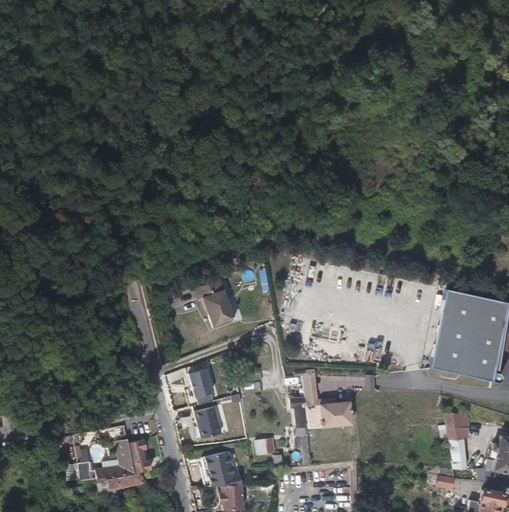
[(213,298),(214,305),(218,320),(240,314),(229,273),(229,272),(203,279),(208,299),(213,298)]
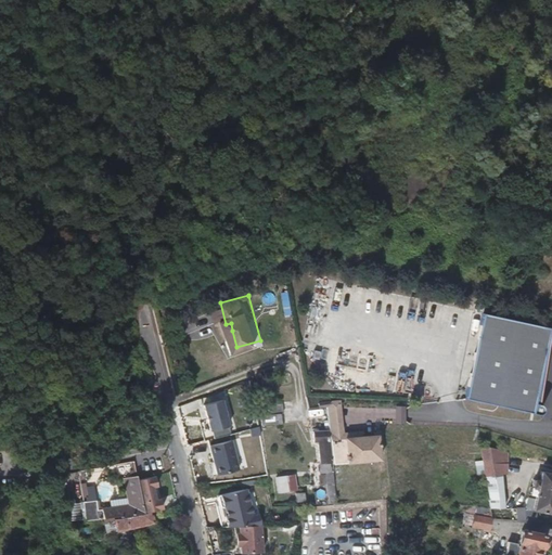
[(551,327),(486,312),(467,398),(534,412),(551,333),(551,327)]
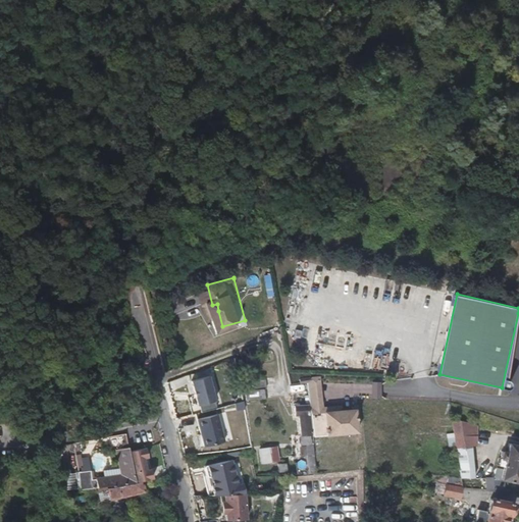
[(201,399),(203,407),(219,404),(211,369),(195,373),(200,399),(201,399)]
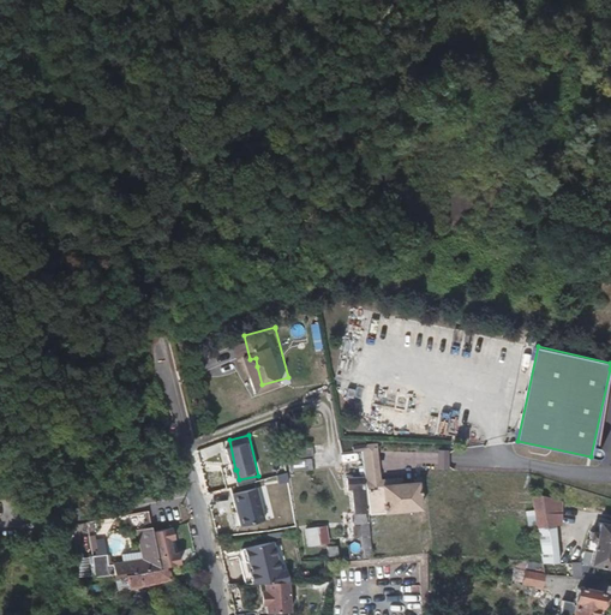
[(312,448),(292,448),(292,467),(312,467),(312,448)]
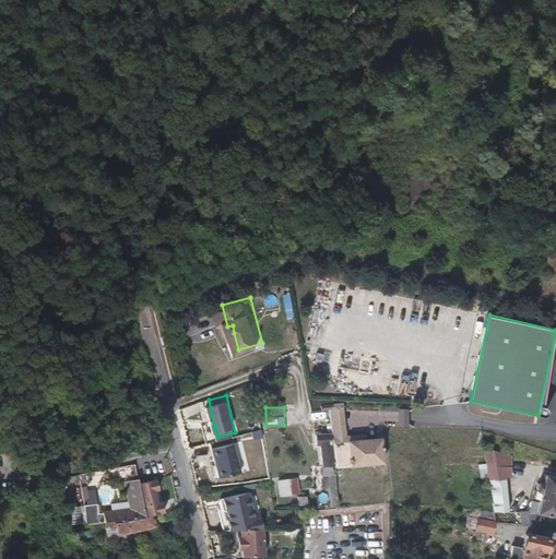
[(399,407),(398,425),(409,426),(410,407),(399,407)]
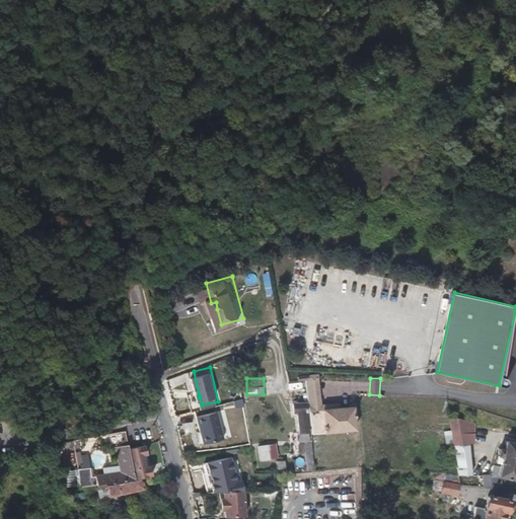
[(319,383),(308,385),(310,406),(322,404),(319,383)]
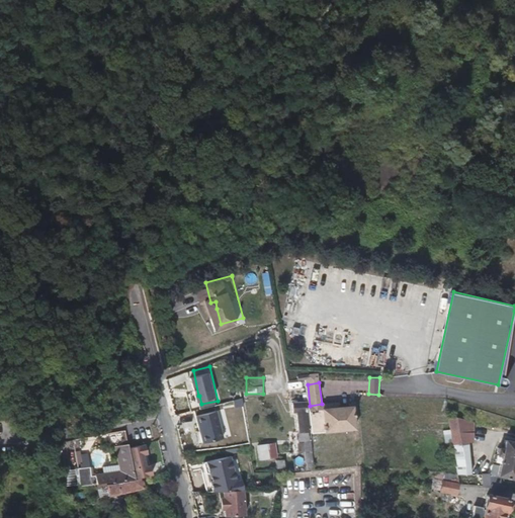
[(236,400),(237,408),(245,406),(243,398),(236,400)]
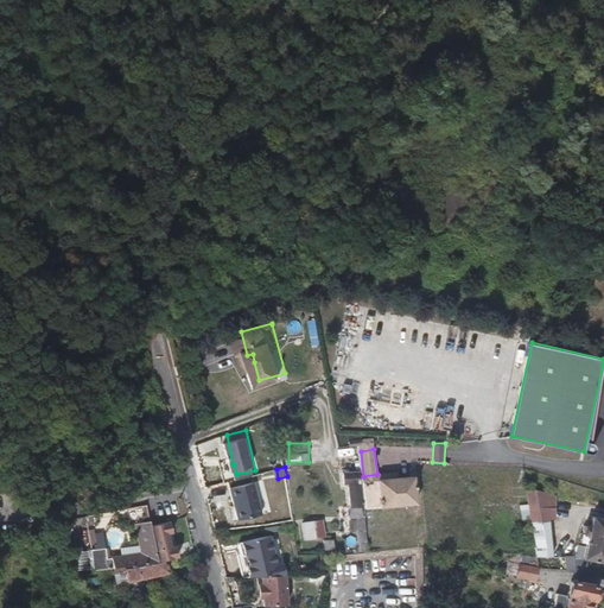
[(358,512),(362,552),(369,552),(367,517),(364,517),(361,473),(348,473),(348,472),(344,472),(345,474),(343,474),(344,485),(348,485),(350,513),(358,512)]
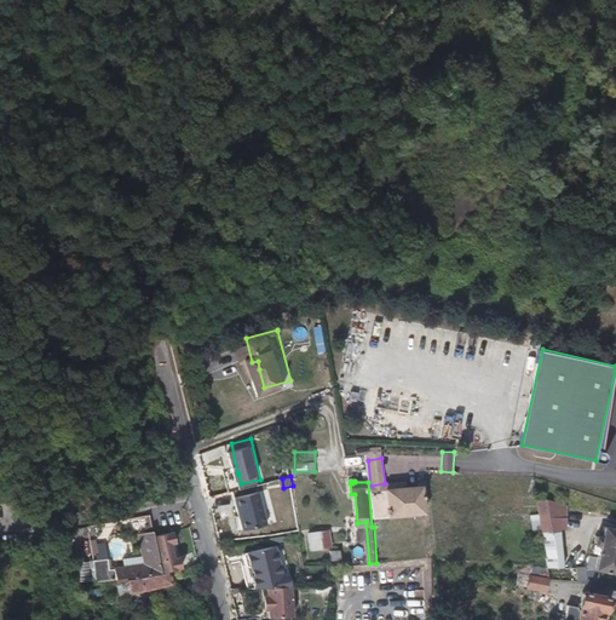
[(425,512),(422,484),(398,488),(397,482),(385,483),(370,486),(373,518),(425,512)]
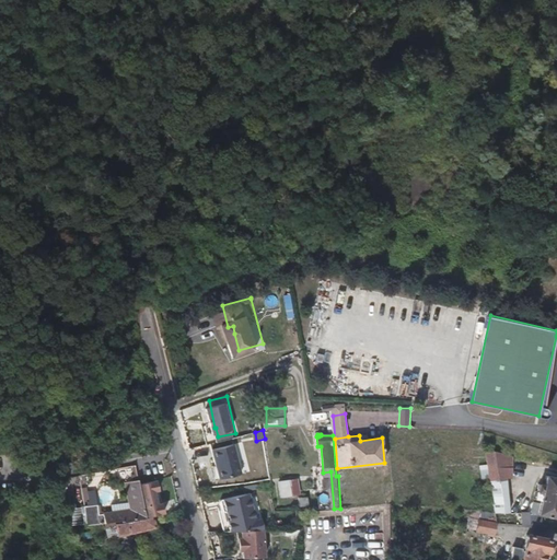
[(235,442),(213,446),(220,480),(243,475),(235,442)]
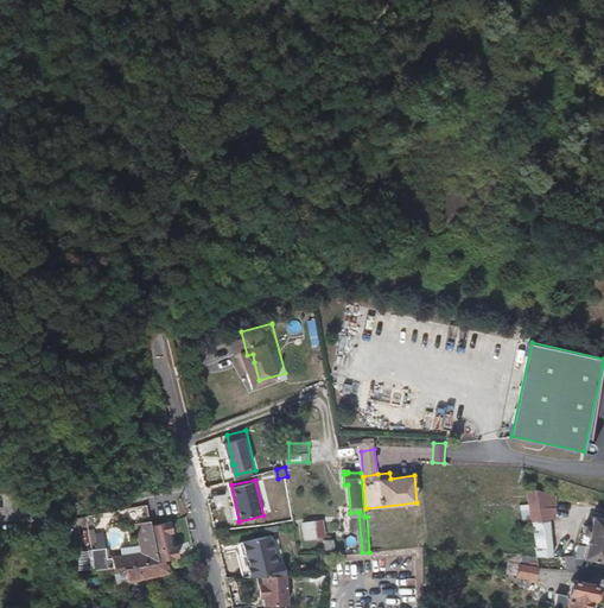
[(557,520),(557,494),(527,488),(532,520),(538,557),(552,558),(551,520),(557,520)]
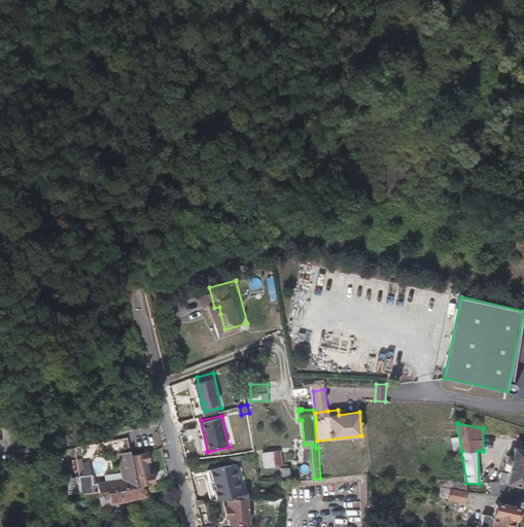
[(523,450),(512,448),(510,457),(507,456),(503,469),(507,470),(505,476),(502,476),(501,483),(523,487),(523,450)]
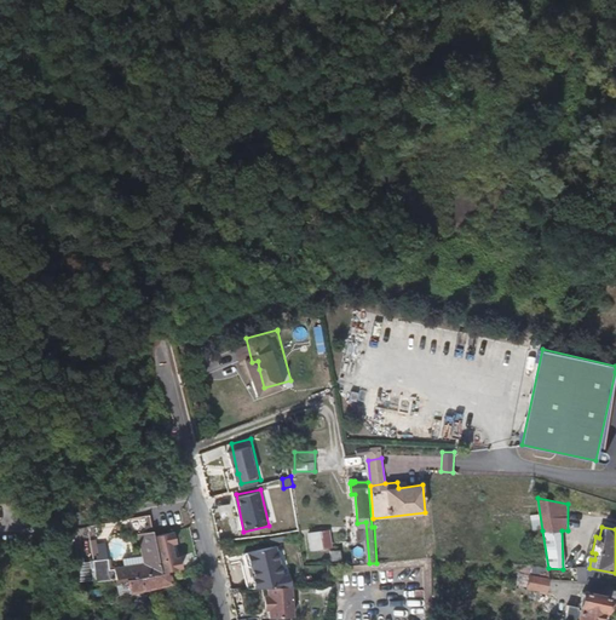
[(155,538),(155,533),(154,532),(139,534),(144,556),(124,560),(125,569),(109,570),(108,562),(96,563),(99,580),(99,584),(103,583),(128,579),(136,578),(136,580),(162,575),(155,538)]
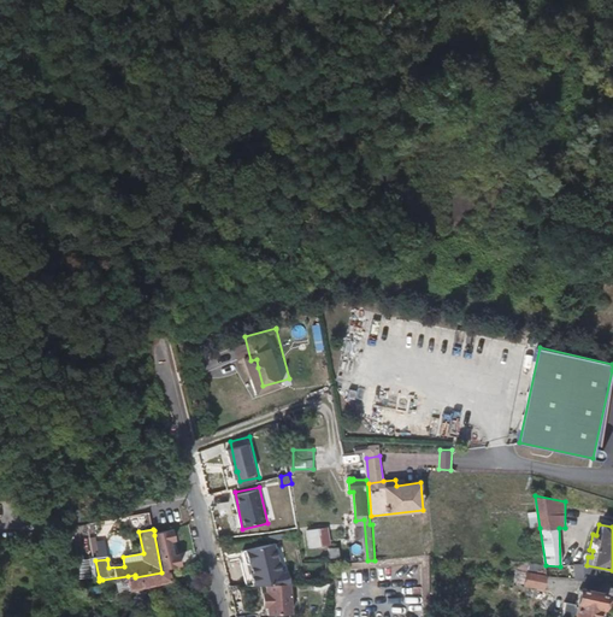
[(175,530),(155,535),(163,570),(182,566),(180,557),(175,558),(172,544),(177,542),(175,530)]
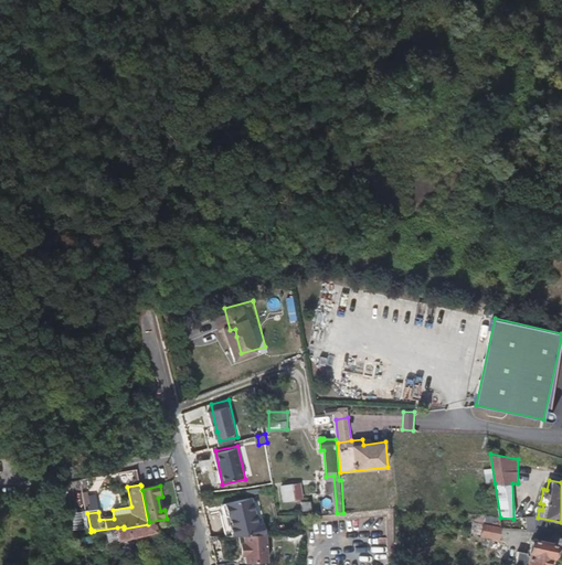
[(300,486),(284,487),(284,499),(300,498),(300,486)]
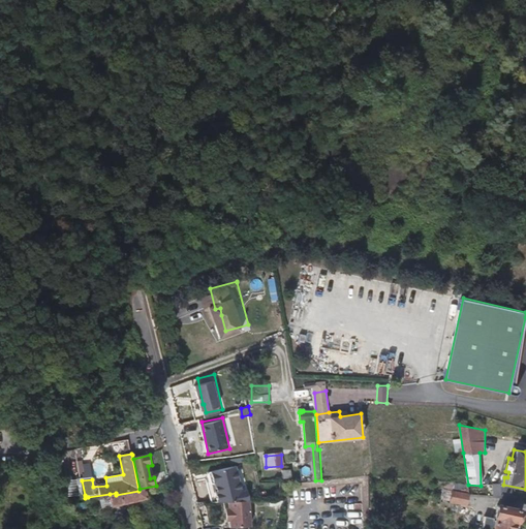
[(80,464),(82,475),(90,474),(88,462),(80,464)]
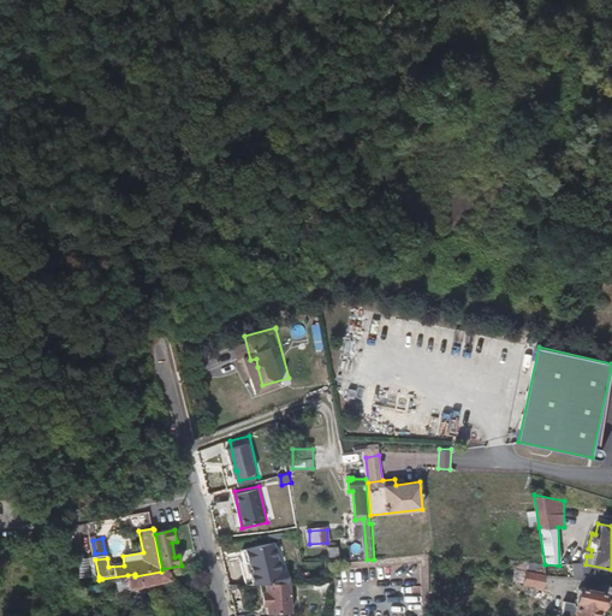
[(266,582),(290,581),(289,572),(283,573),(277,544),(248,550),(245,550),(244,551),(244,552),(245,562),(249,562),(254,584),(266,582)]
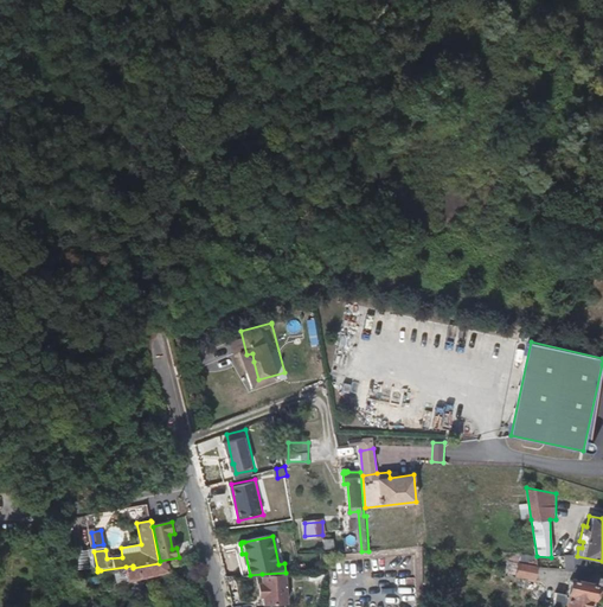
[(333,537),(324,538),(325,550),(335,549),(333,537)]
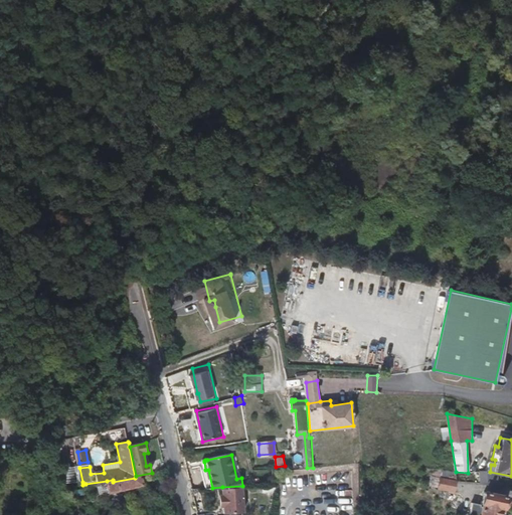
[(482,483),(489,485),(487,472),(479,473),(482,483)]
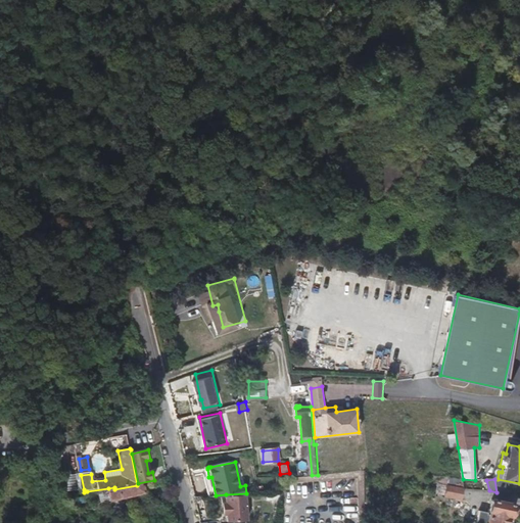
[(145,483),(137,485),(114,489),(114,487),(108,488),(111,503),(147,494),(145,483)]
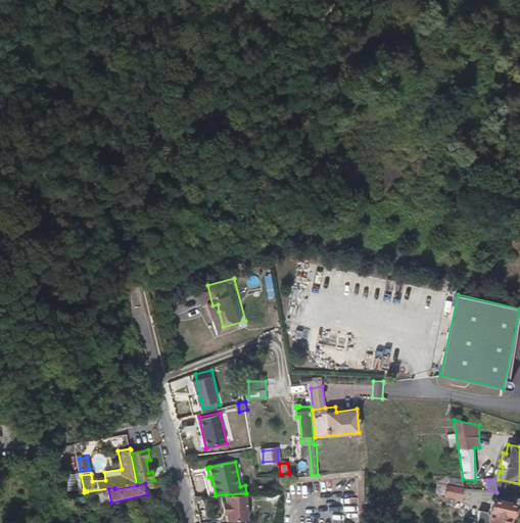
[(450,487),(446,497),(462,500),(464,489),(450,487)]
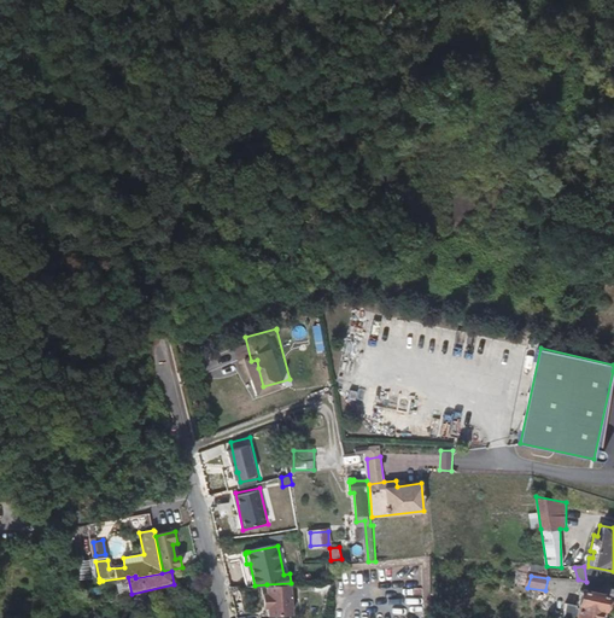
[(99,582),(99,578),(92,579),(93,588),(103,586),(103,581),(99,582)]
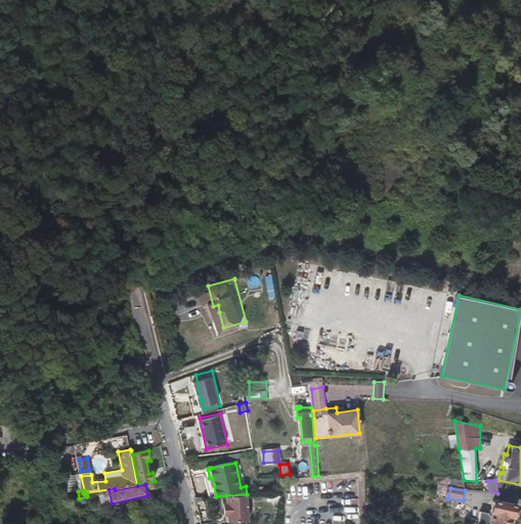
[(248,521),(247,494),(226,495),(227,521),(248,521)]
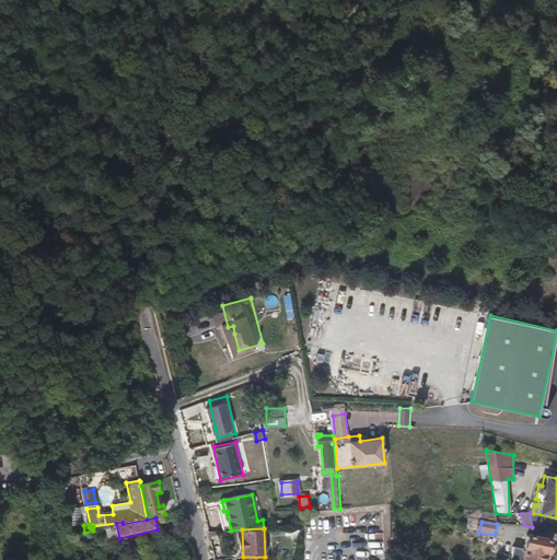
[(552,541),(529,536),(525,550),(522,550),(521,557),(524,557),(523,559),(544,559),(547,552),(548,552),(552,541)]
